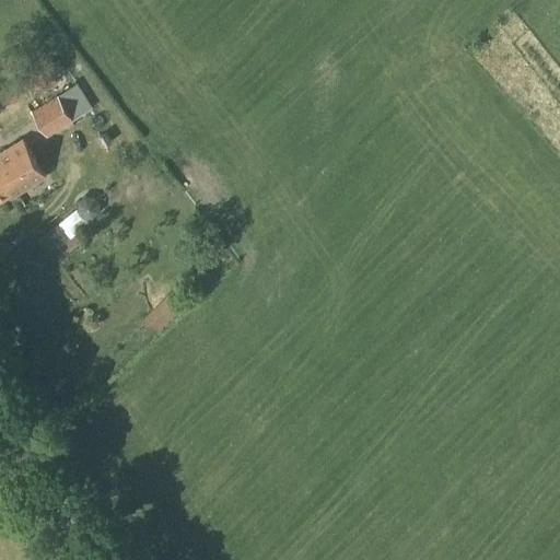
[(47,137),(72,120),(57,95),(31,112),(47,137)]
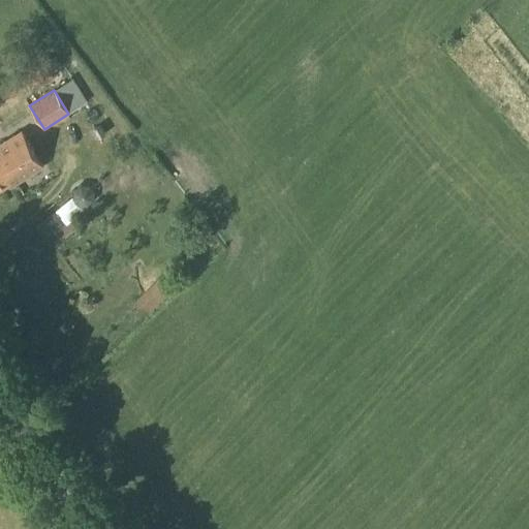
[(9,188),(43,167),(22,132),(0,145),(0,188),(7,185),(9,188)]
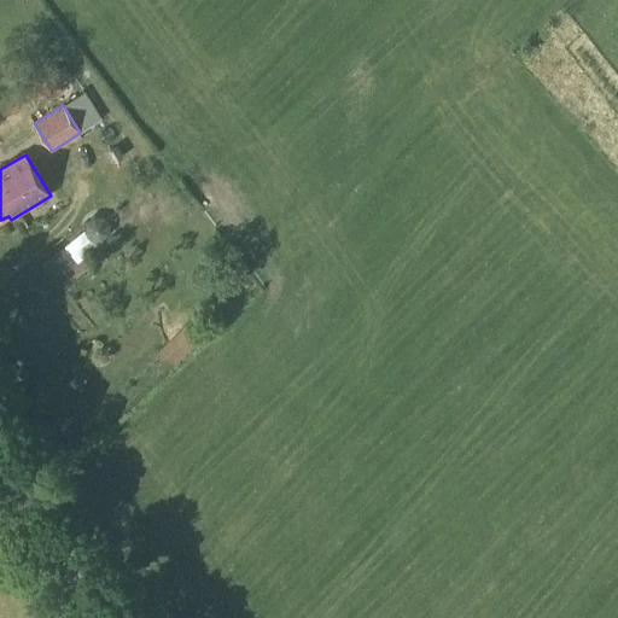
[(69,238),(77,255),(95,246),(88,229),(69,238)]
